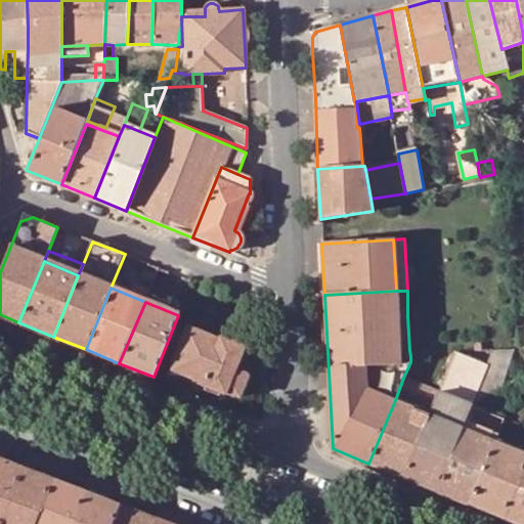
[(218,341),(187,328),(171,369),(203,383),(202,386),(225,395),(226,392),(238,397),(248,377),(245,376),(248,368),(236,364),(243,348),(219,339),(218,341)]
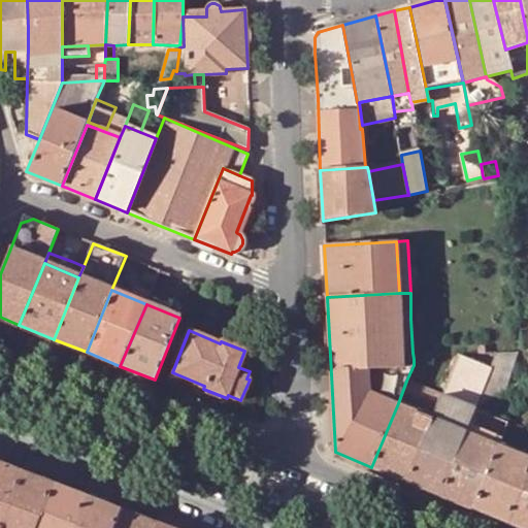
[(495,354),(490,367),(491,368),(475,407),(506,390),(519,353),(495,354)]
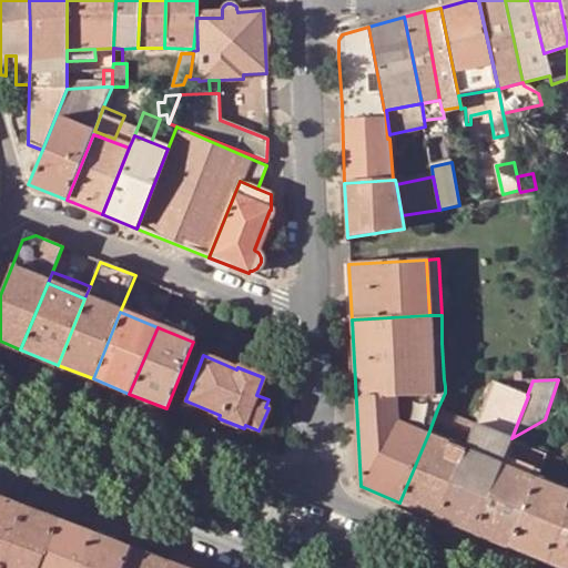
[(435,517),(473,531),(500,465),(504,456),(510,440),(510,439),(510,438),(511,438),(528,396),(527,395),(495,383),(494,383),(477,424),(475,423),(474,424),(464,449),(435,517)]
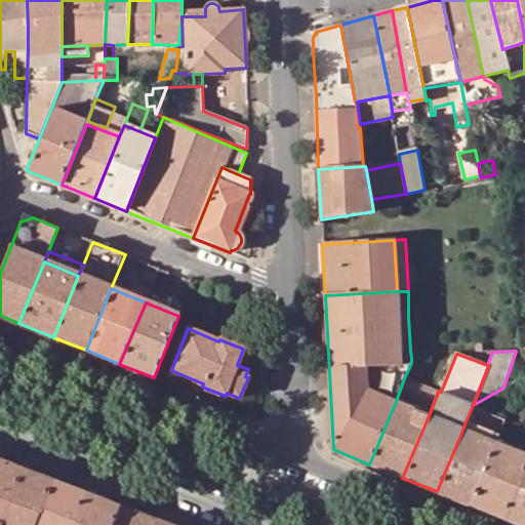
[(429,415),(438,392),(404,378),(396,401),(429,415)]
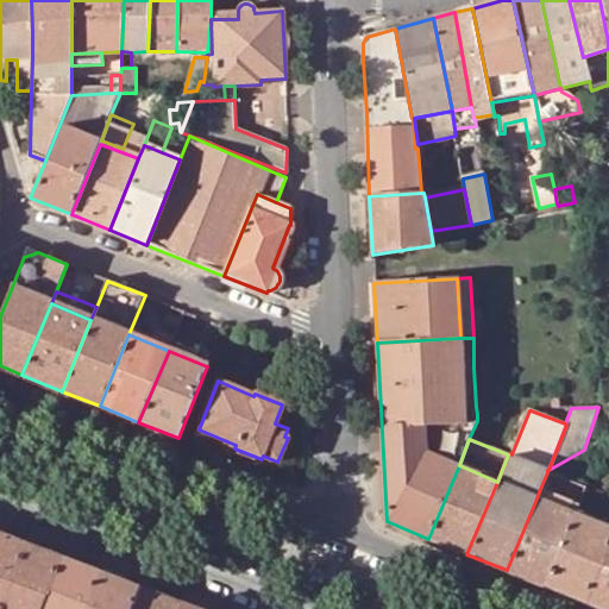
[(466,554),(497,482),(459,465),(428,539),(466,554)]
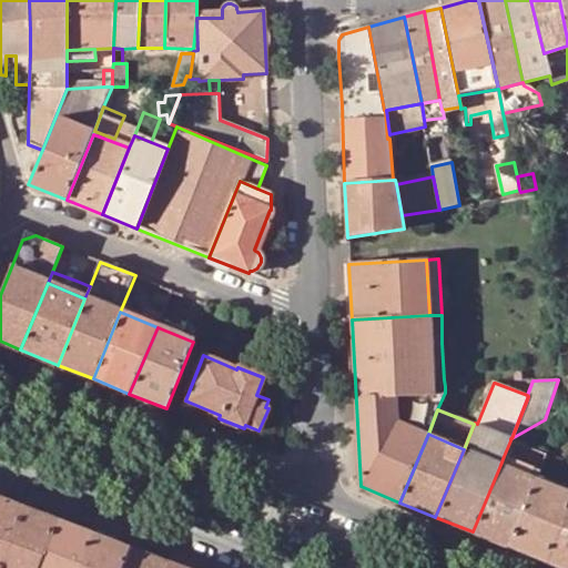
[(504,456),(500,465),(536,479),(539,470),(504,456)]
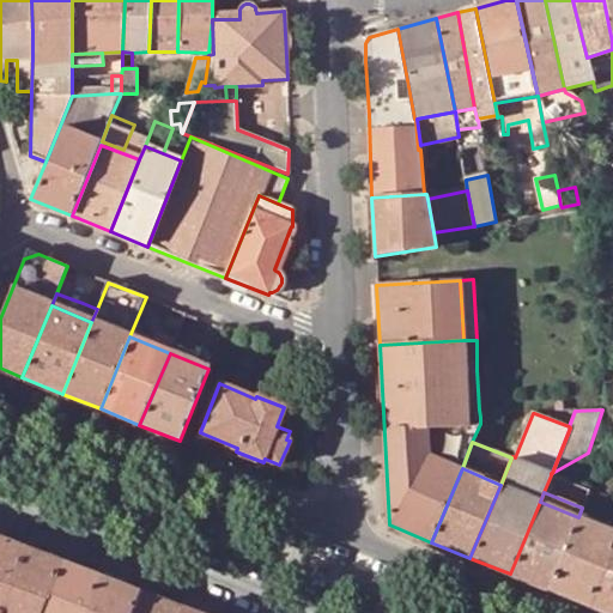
[(510,574),(548,589),(578,517),(540,502),(510,574)]
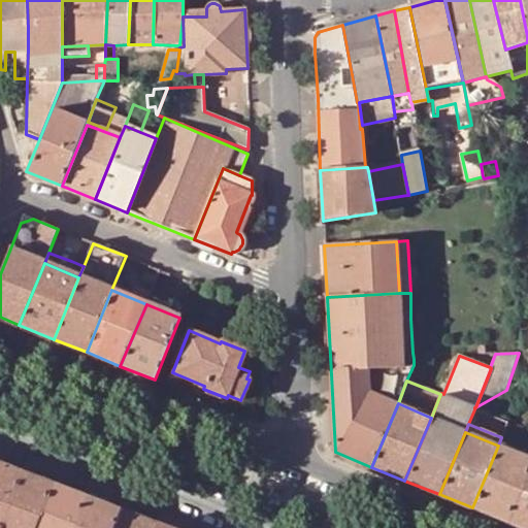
[(507,522),(527,467),(527,456),(498,446),(472,507),(507,522)]
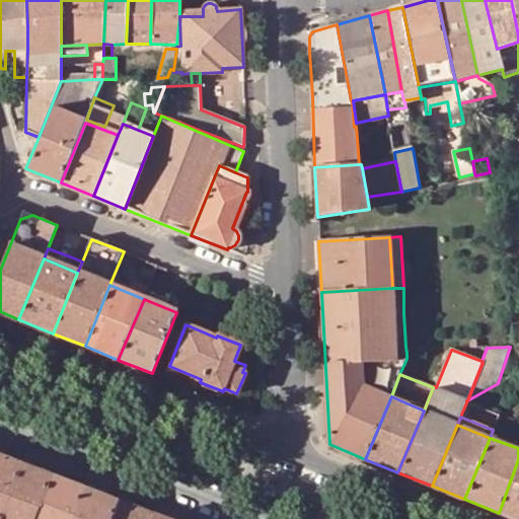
[(0,518),(1,518),(24,463),(0,453),(0,518)]
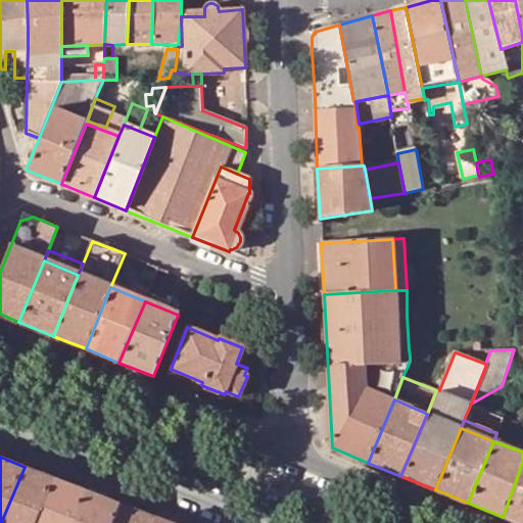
[(520,522),(522,522),(522,463),(503,517),(520,522)]
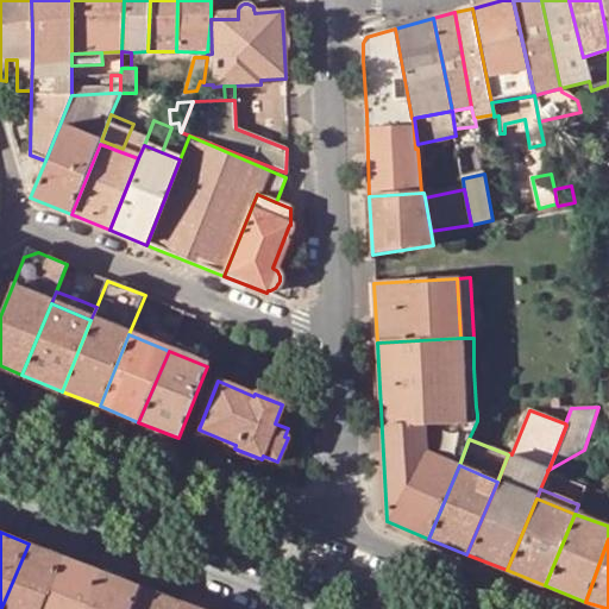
[(39,608),(61,557),(29,544),(1,608),(39,608)]
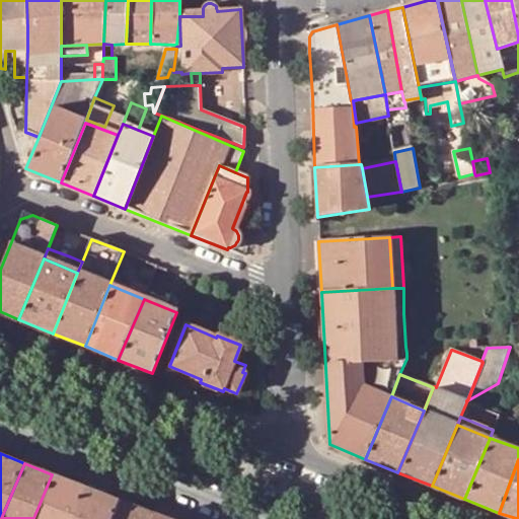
[(72,518),(85,487),(52,474),(33,518),(72,518)]
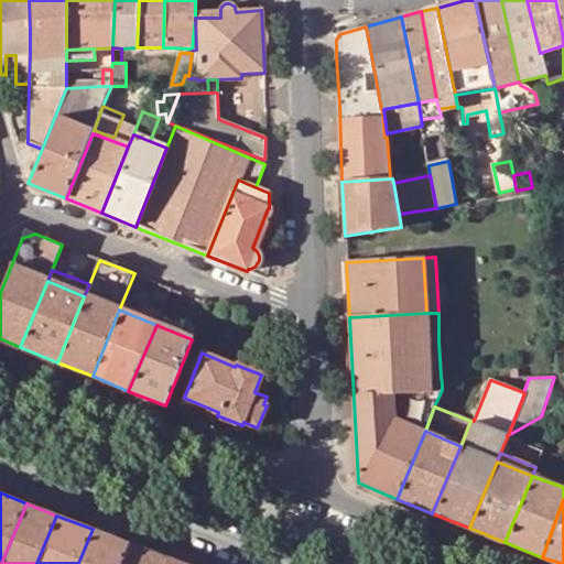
[(78,563),(121,563),(130,543),(93,529),(78,563)]
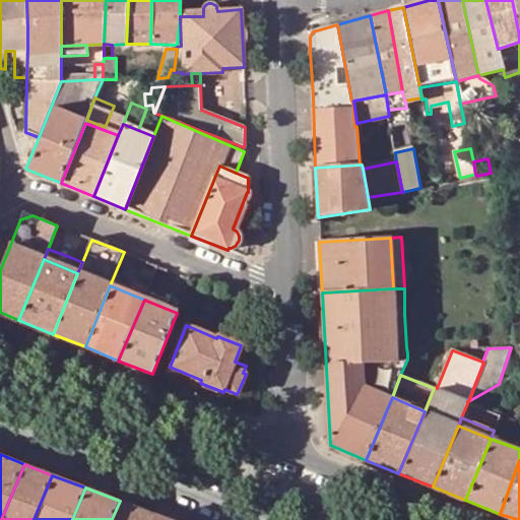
[(153,519),(155,515),(120,501),(112,519),(153,519)]
